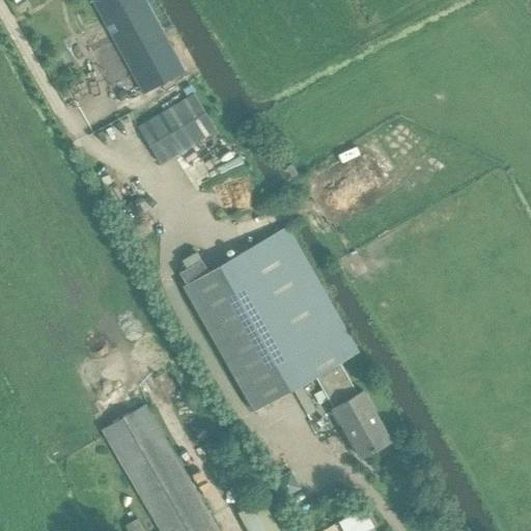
[(91,0),(142,92),(183,71),(144,0),(91,0)]
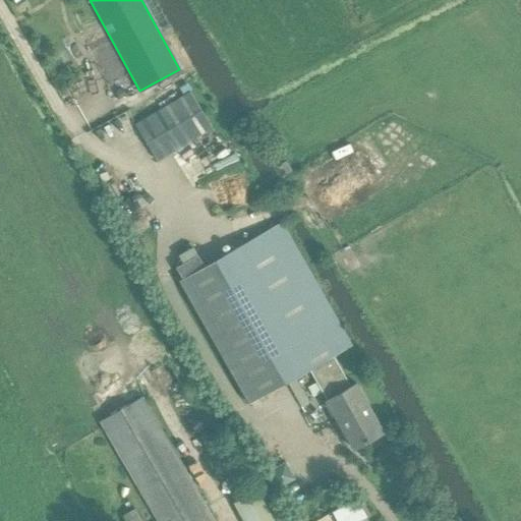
[(135,124),(157,160),(211,127),(189,92),(135,124)]
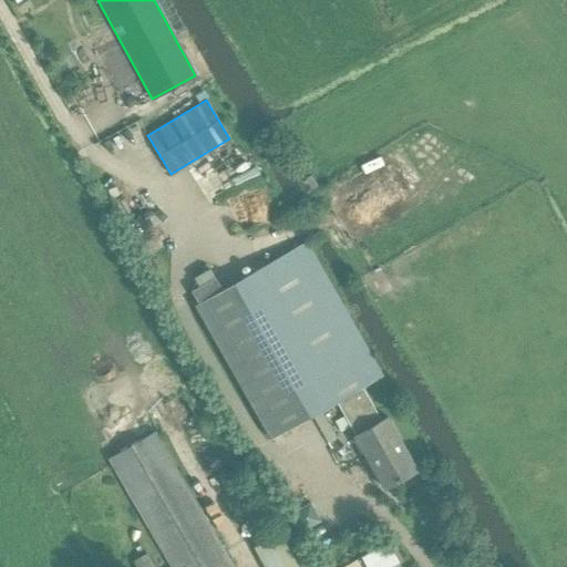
[(307,241),(193,303),(269,437),(336,401),(362,387),(381,377),(307,241)]
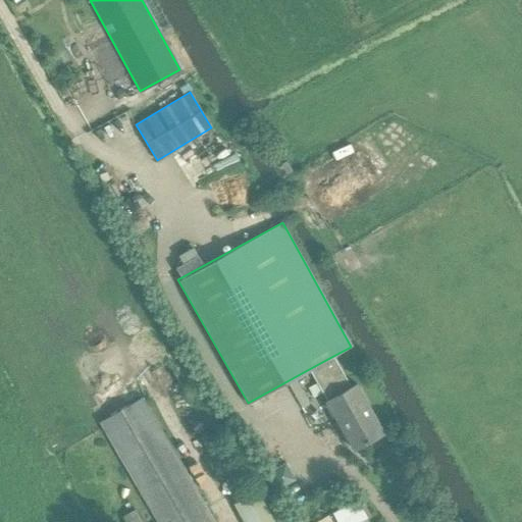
[(333,356),(309,369),(325,399),(325,400),(352,449),(383,432),(357,382),(350,386),(333,356)]
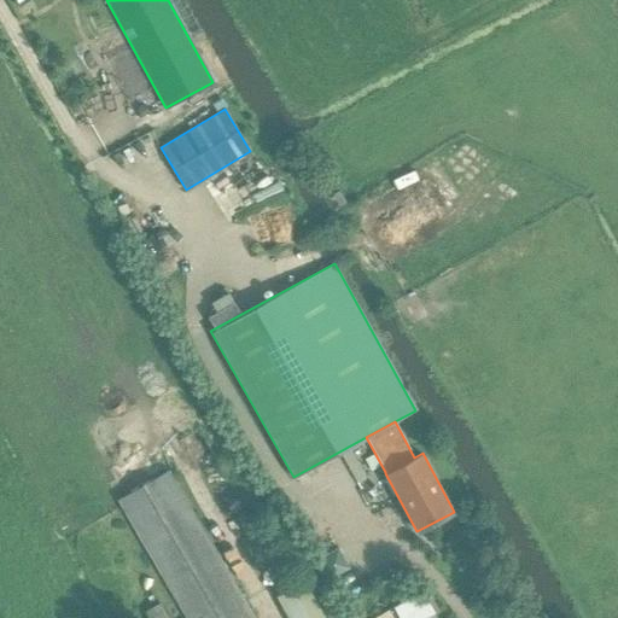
[(254,617),(168,471),(118,500),(186,617),(254,617)]
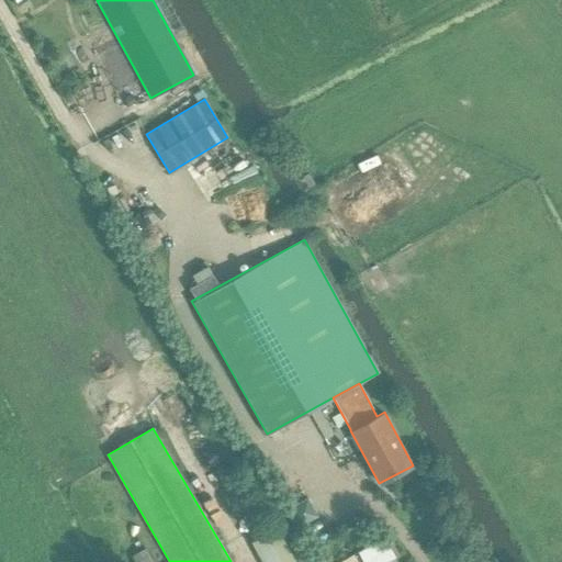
[(306,498),(288,509),(299,527),(317,516),(306,498)]
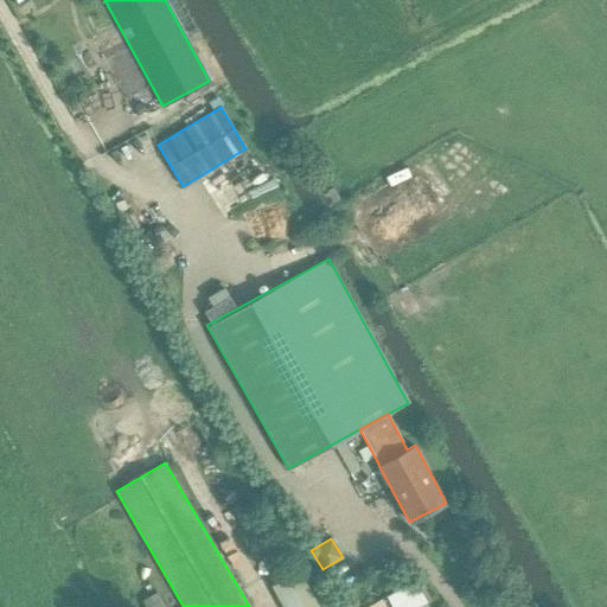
[(274,585),(285,606),(319,606),(300,570),(274,585)]
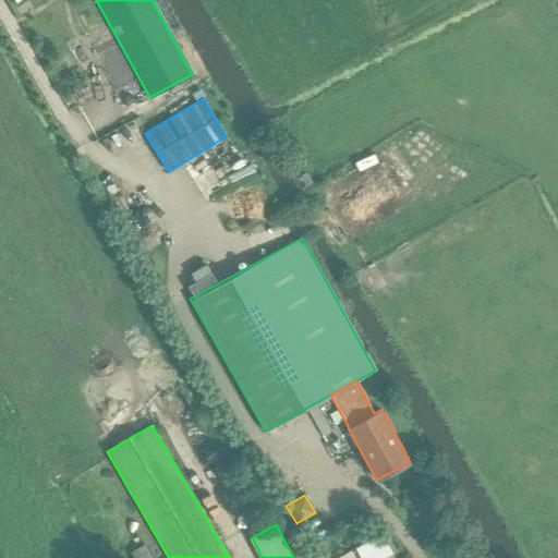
[(385,533),(355,549),(359,557),(388,557),(397,554),(385,533)]
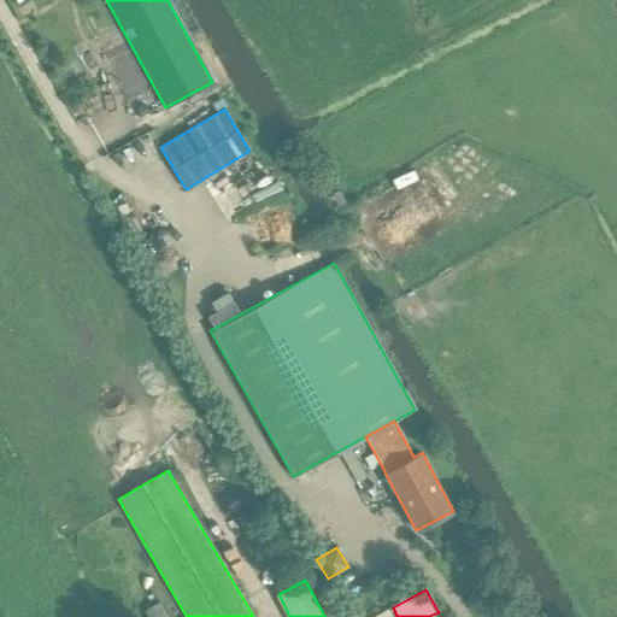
[(166,616),(158,601),(144,610),(147,616),(166,616)]
